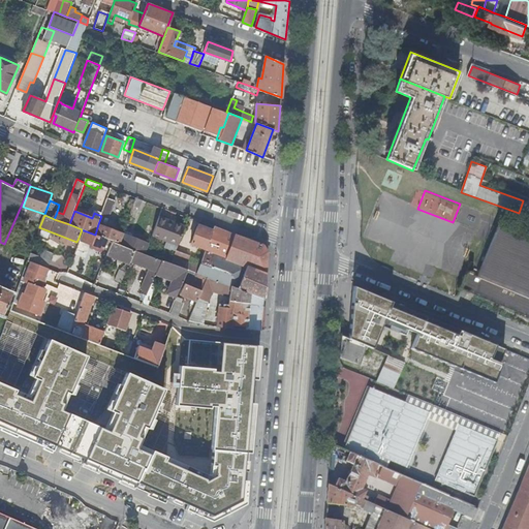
[(179,245),(186,227),(160,218),(153,236),(179,245)]
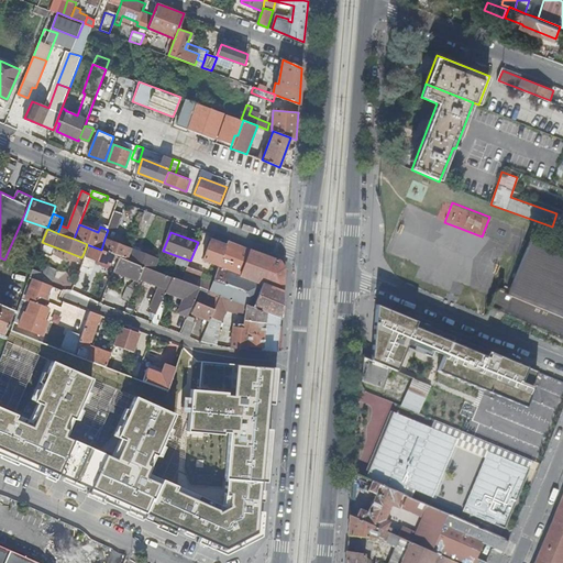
[(132,250),(105,239),(101,250),(120,256),(129,260),(132,250)]
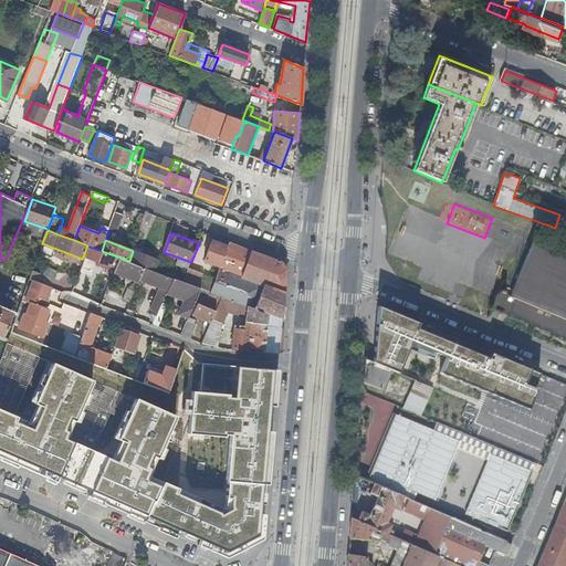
[(221,266),(228,247),(213,241),(206,261),(221,266)]
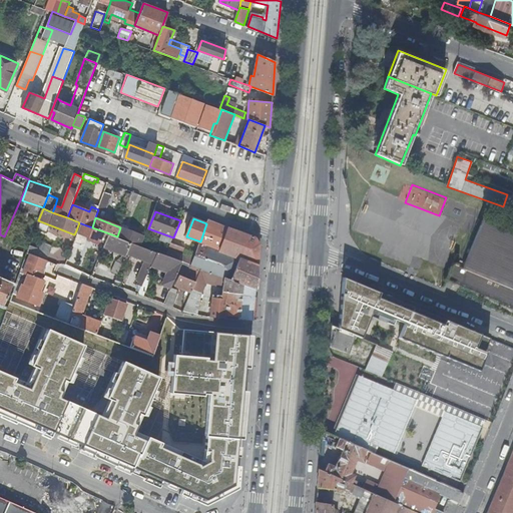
[(220,250),(228,227),(208,219),(206,223),(200,241),(200,242),(220,250)]
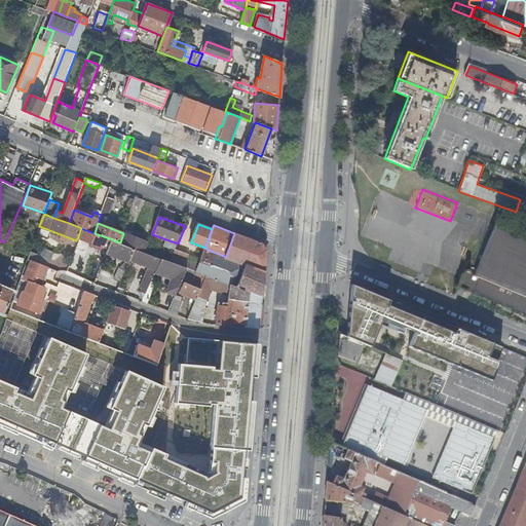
[(472,292),(525,313),(525,238),(495,226),(478,269),(472,267),(471,271),(466,270),(465,271),(463,270),(457,286),(465,289),(472,292)]
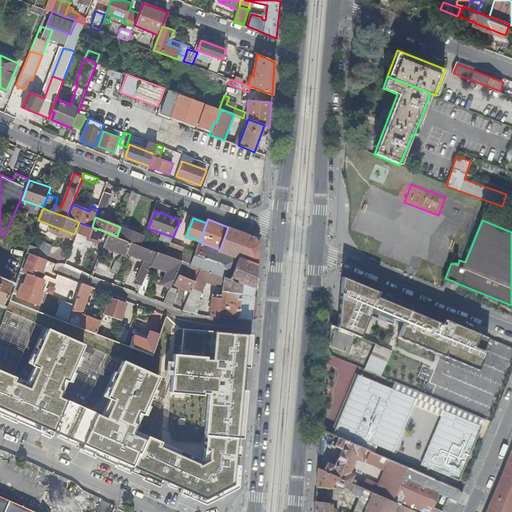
[(81,223),(78,231),(78,232),(106,242),(109,233),(92,227),(81,223)]
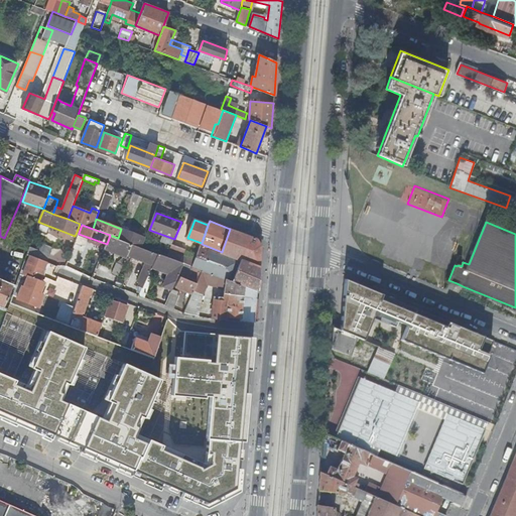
[(146,238),(121,229),(118,238),(132,244),(143,248),(146,238)]
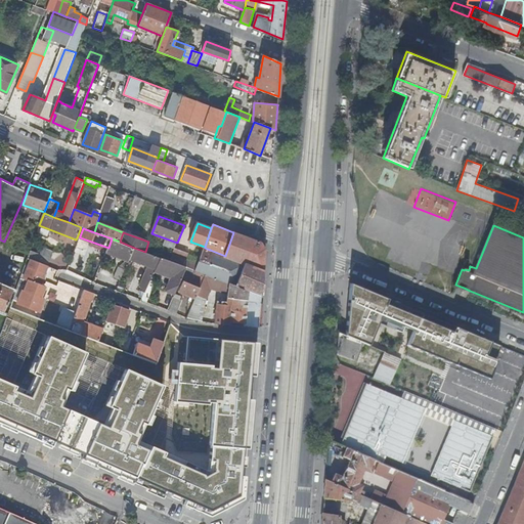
[(225,256),(263,270),(265,249),(261,243),(233,232),(225,256)]
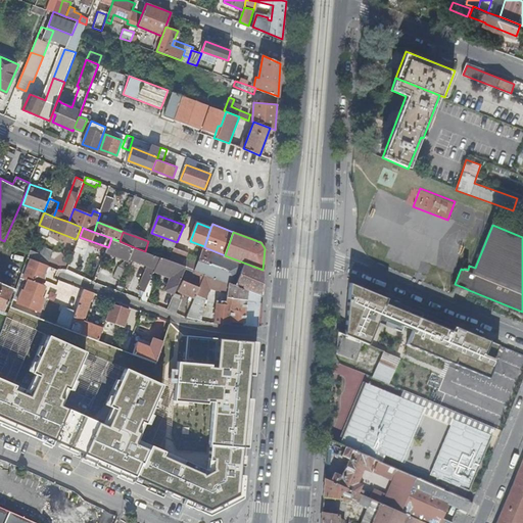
[(129,260),(130,257),(131,255),(134,247),(120,241),(111,238),(108,247),(106,251),(129,260)]
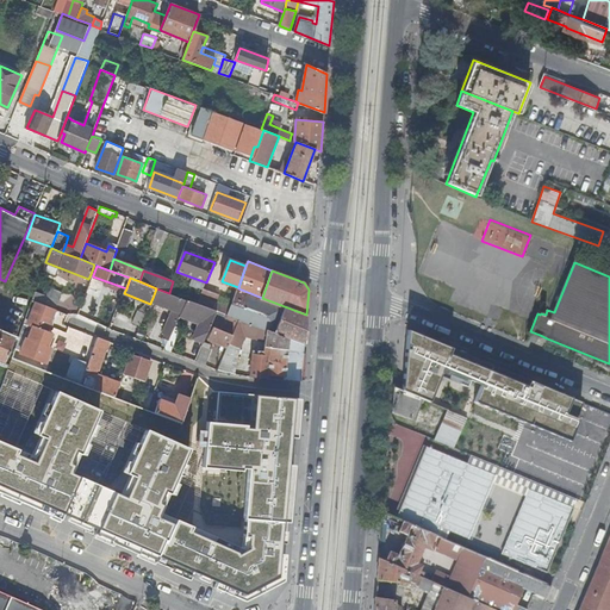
[(166,338),(169,341),(182,315),(184,310),(188,300),(169,293),(156,288),(153,298),(151,300),(173,309),(162,334),(167,335),(166,338)]
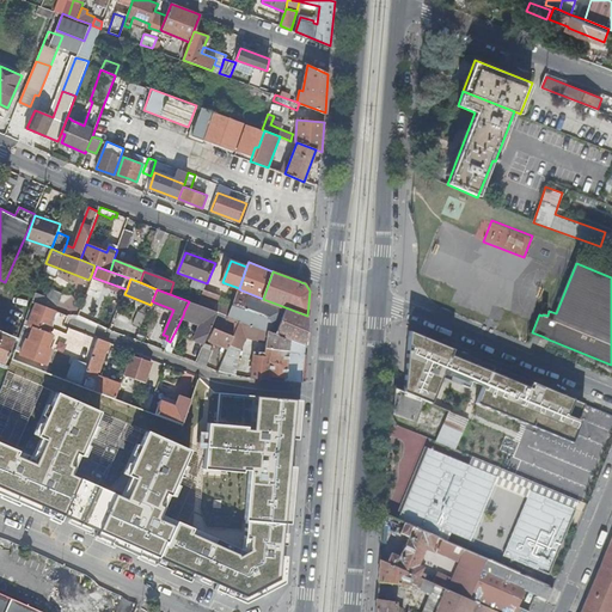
[(230,317),(233,306),(230,305),(228,307),(218,304),(221,295),(206,289),(200,305),(218,312),(228,316),(230,317)]
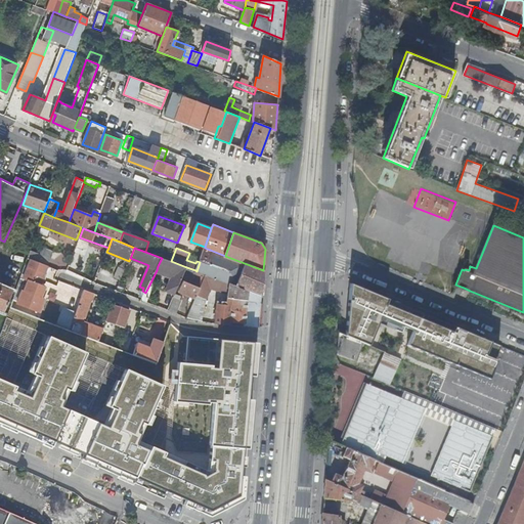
[(219,280),(261,297),(263,270),(225,256),(205,248),(203,253),(200,262),(197,271),(206,275),(219,280)]
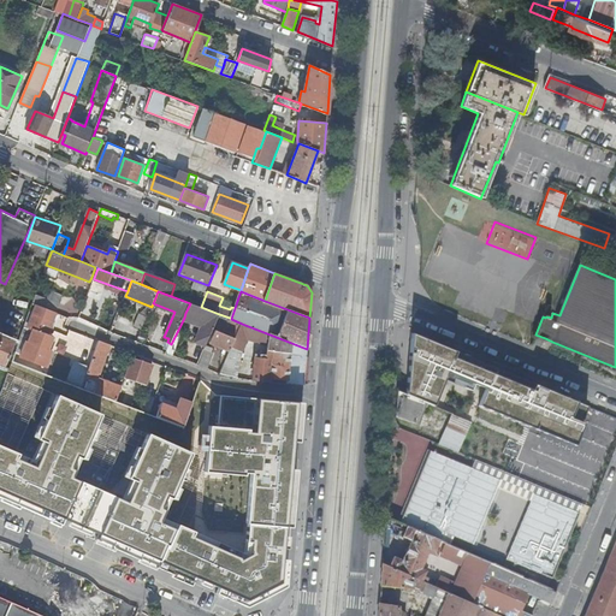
[(35,297),(33,303),(39,304),(57,313),(59,304),(36,295),(35,297)]
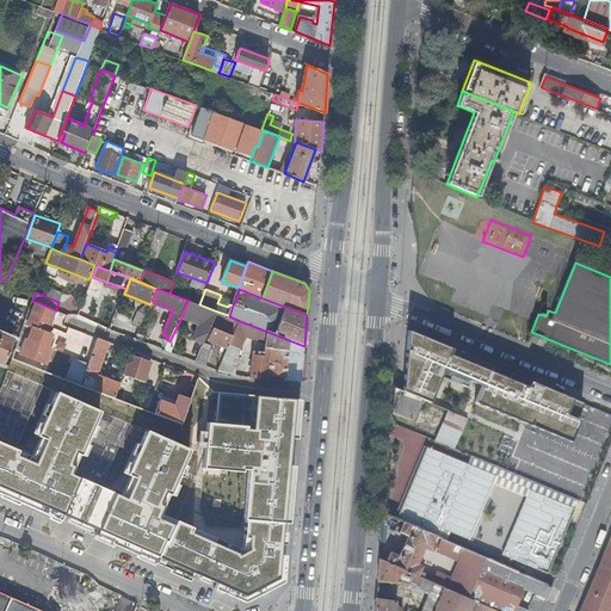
[(87,294),(81,308),(91,312),(97,297),(87,294)]
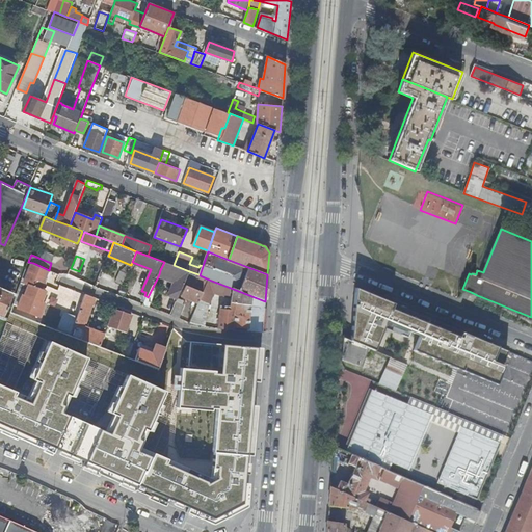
[(160,270),(159,274),(179,283),(173,297),(178,299),(184,285),(186,280),(187,276),(189,271),(174,265),(164,262),(160,270)]
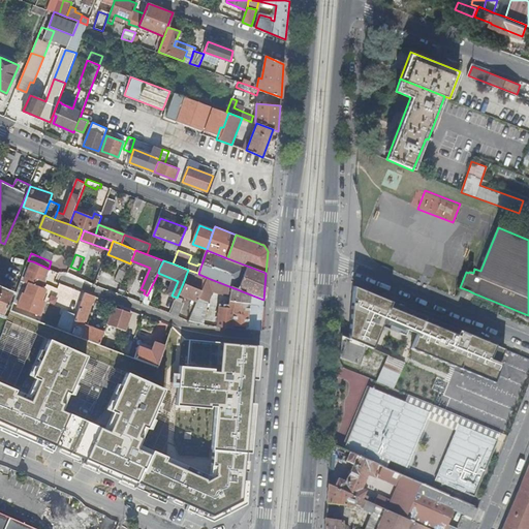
[(49,269),(33,261),(25,282),(30,283),(26,294),(42,301),(47,290),(40,288),(49,269)]
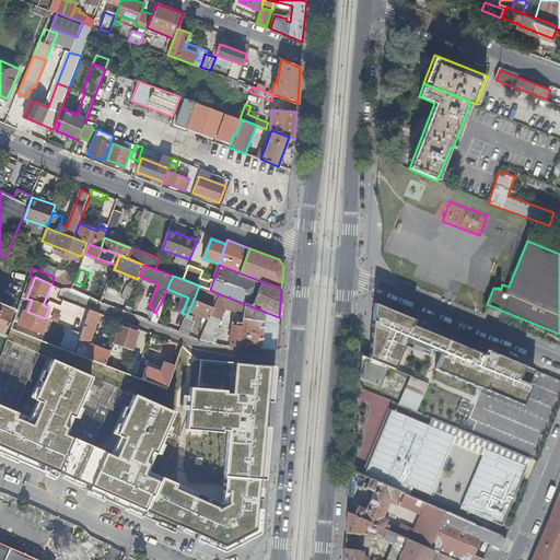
[(121,298),(128,301),(133,288),(127,286),(121,298)]
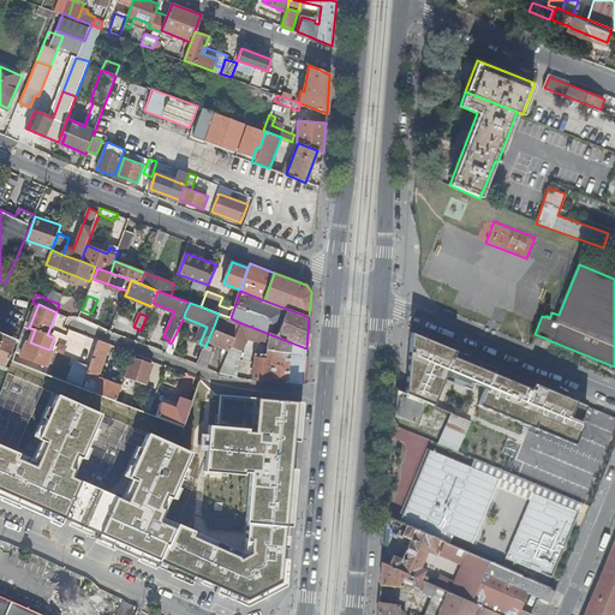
[(286,383),(303,384),(306,348),(257,329),(255,334),(269,339),(268,351),(273,351),(272,359),(256,357),(255,368),(255,369),(254,369),(254,380),(270,382),(270,378),(287,380),(286,383)]
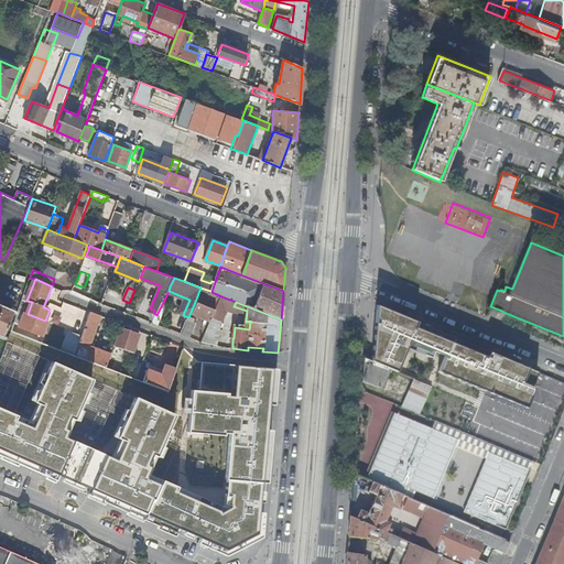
[(193,314),(210,322),(216,311),(197,303),(193,314)]
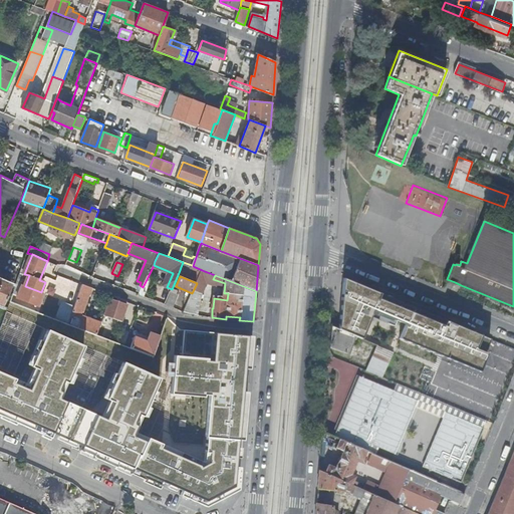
[(357,336),(364,339),(375,313),(397,322),(398,320),(409,324),(402,338),(483,372),(490,353),(488,352),(493,339),(343,277),(338,328),(357,336)]
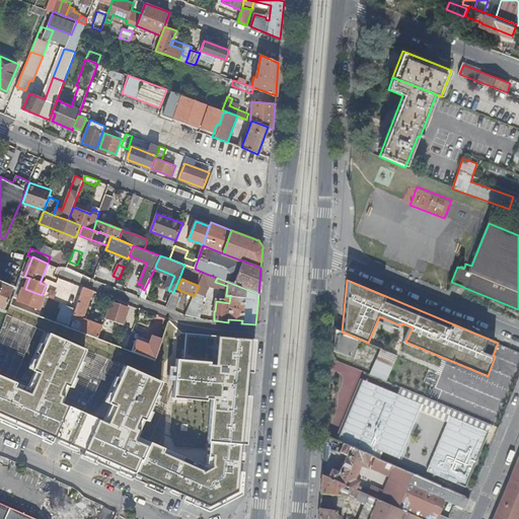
[(0,306),(3,308),(11,288),(0,283),(0,306)]
